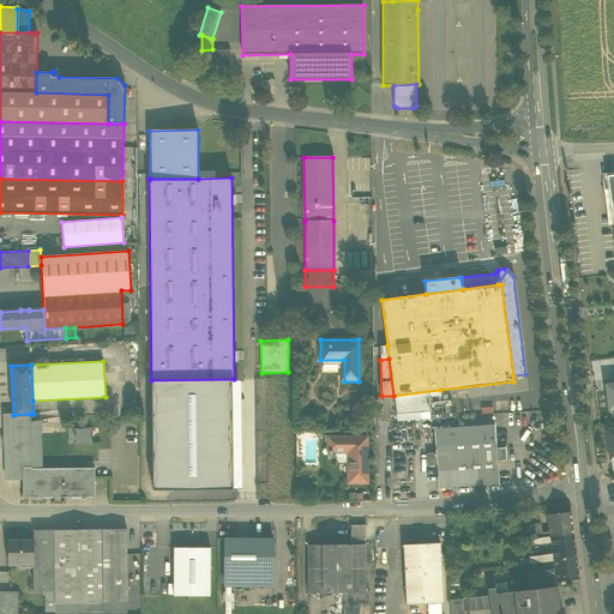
[(235,489),(234,379),(151,380),(152,491),(235,489)]
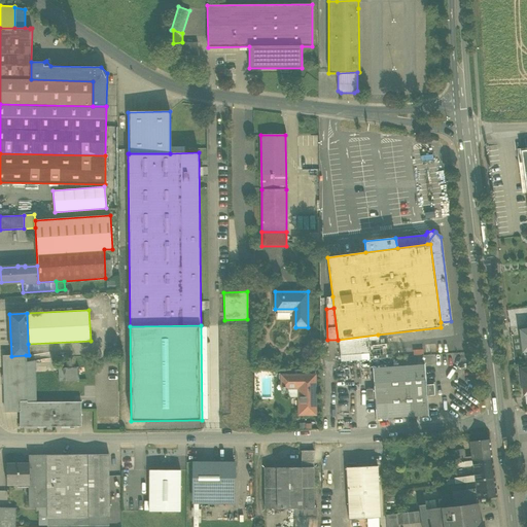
[(338,340),(340,355),(360,354),(370,353),(369,350),(369,346),(367,341),(379,340),(378,335),(338,340)]
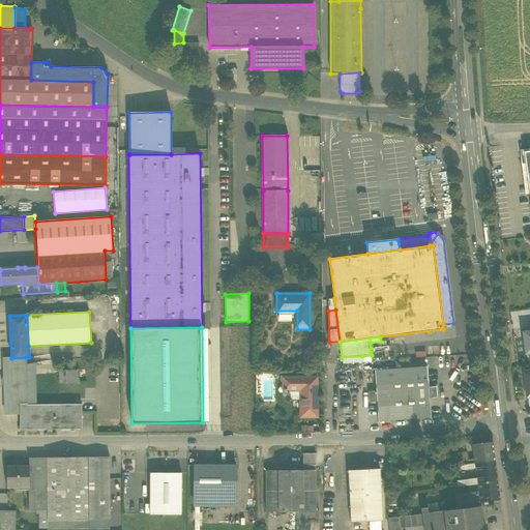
[(362,356),(363,362),(385,360),(384,351),(371,352),(372,355),(362,356)]
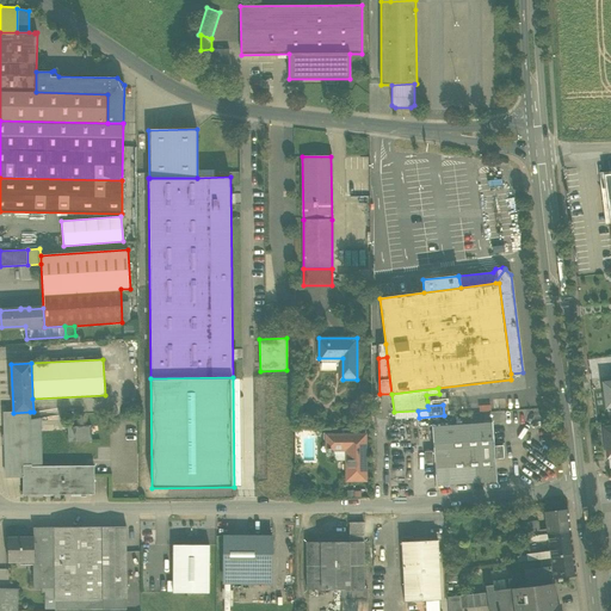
[(93,466),(41,467),(31,467),(30,420),(30,412),(13,413),(4,413),(6,476),(23,476),(23,495),(94,494),(93,466)]
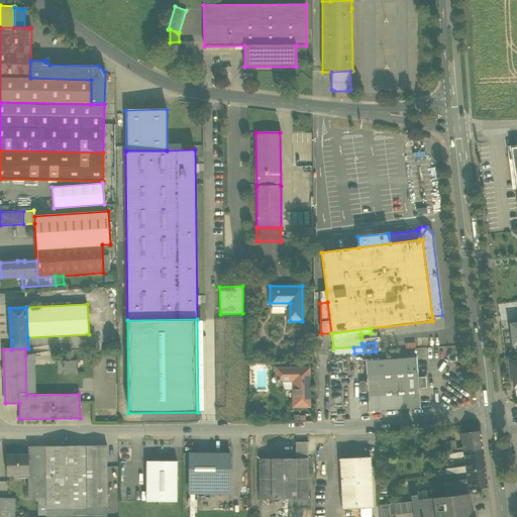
[(33,354),(25,355),(26,395),(34,395),(33,354)]
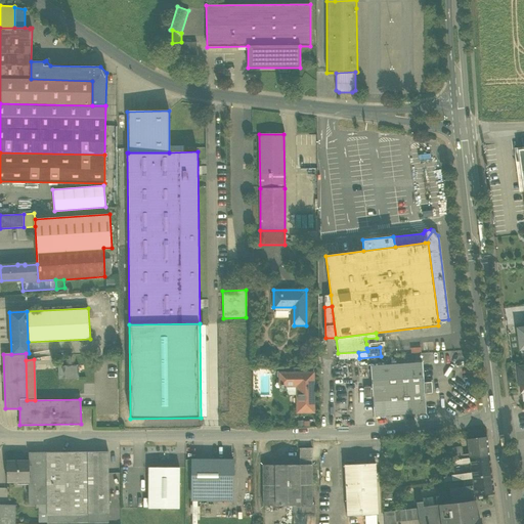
[(374,411),(374,417),(425,412),(424,393),(431,393),(431,383),(423,383),(422,362),(370,366),(372,387),(363,387),(364,397),(373,397),(374,411)]
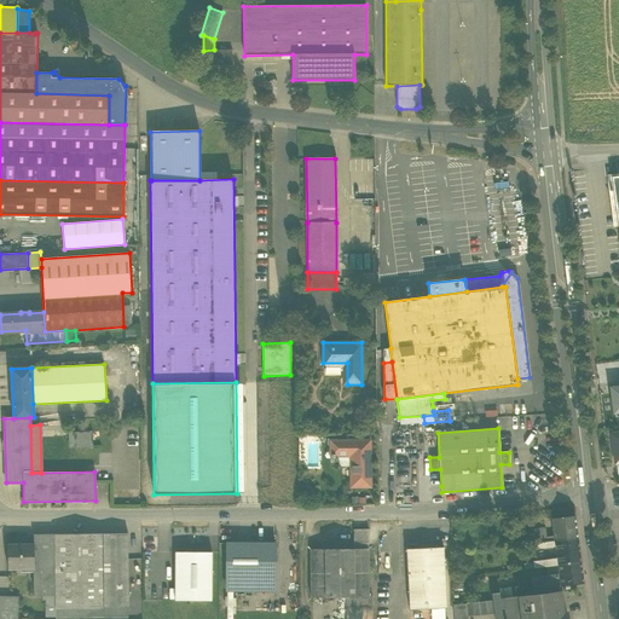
[(76,433),(76,447),(93,446),(92,432),(76,433)]
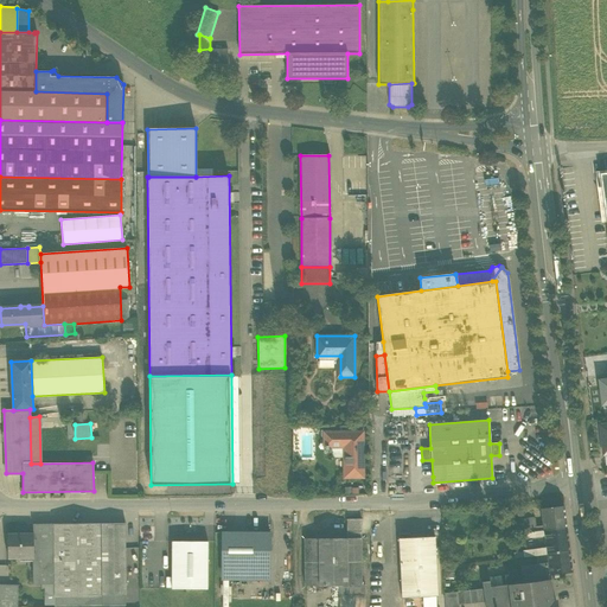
[(325,447),(325,451),(328,449),(328,446),(344,446),(345,458),(345,477),(363,477),(362,433),(325,433),(325,436),(324,436),(324,442),(325,442),(325,447)]
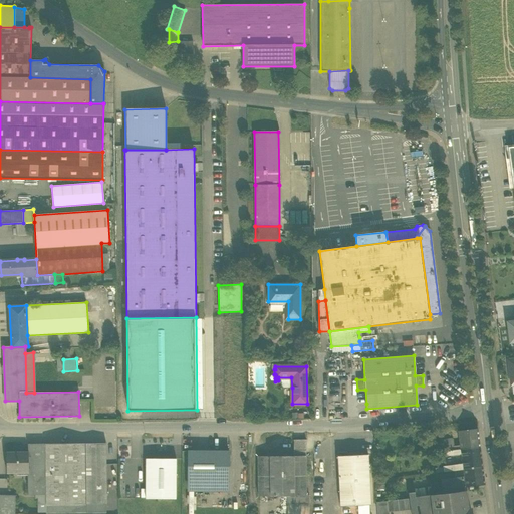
[(283,388),(292,388),(291,377),(278,377),(278,380),(275,381),(275,384),(280,384),(283,388)]
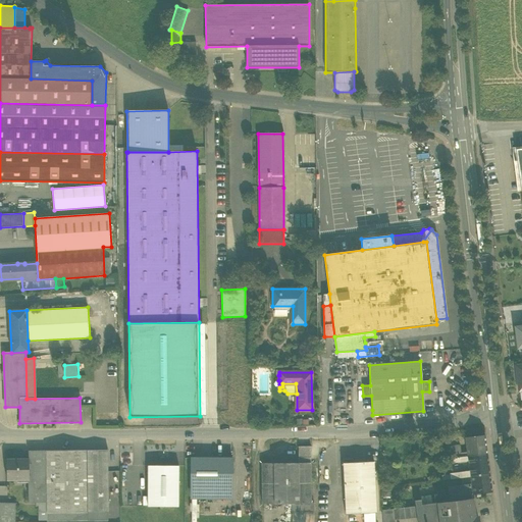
[(467,452),(468,456),(486,454),(484,435),(466,437),(467,452)]
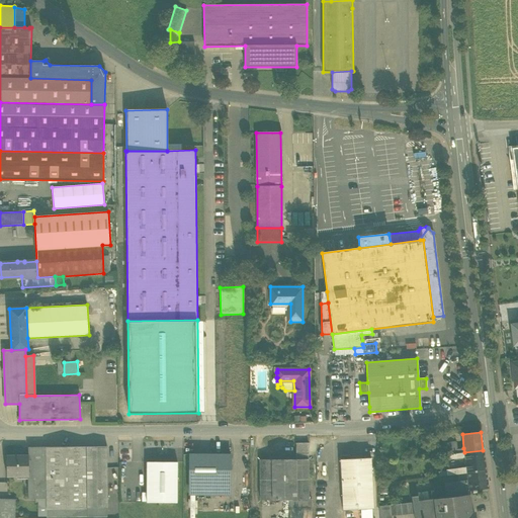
[(295,459),(308,459),(308,443),(295,443),(295,459)]
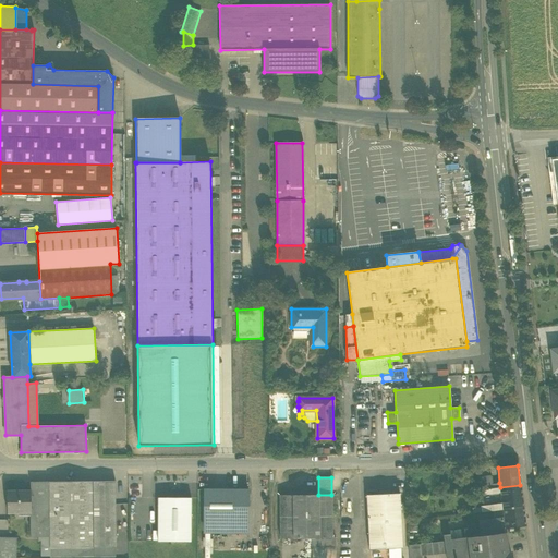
[(477,482),(478,490),(500,487),(499,483),(493,484),(492,480),(477,482)]
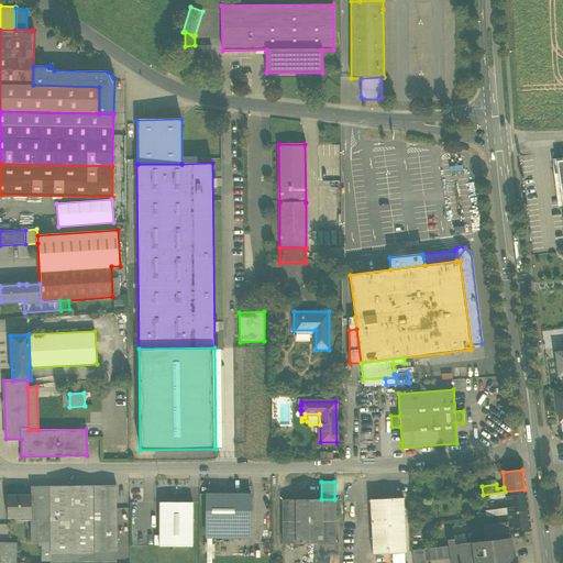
[(51,562),(117,562),(116,486),(31,486),(31,495),(31,504),(31,517),(30,518),(31,542),(42,542),(42,561),(51,561),(51,562)]
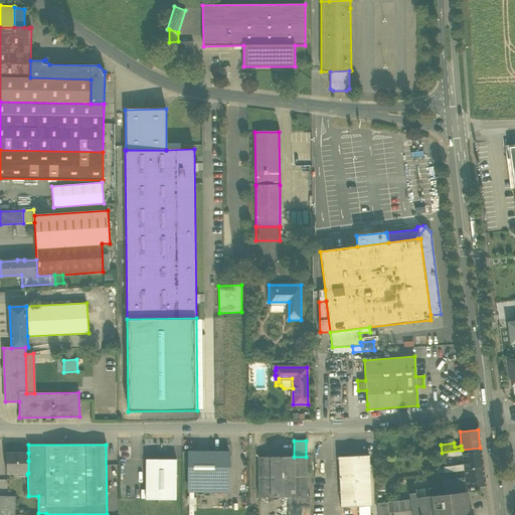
[(480,448),(462,450),(462,455),(464,465),(464,470),(483,468),(480,448)]
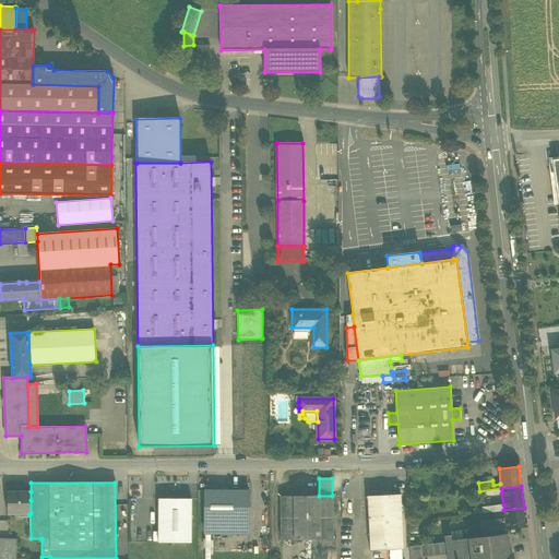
[(204,523),(249,524),(249,490),(204,490),(204,523)]
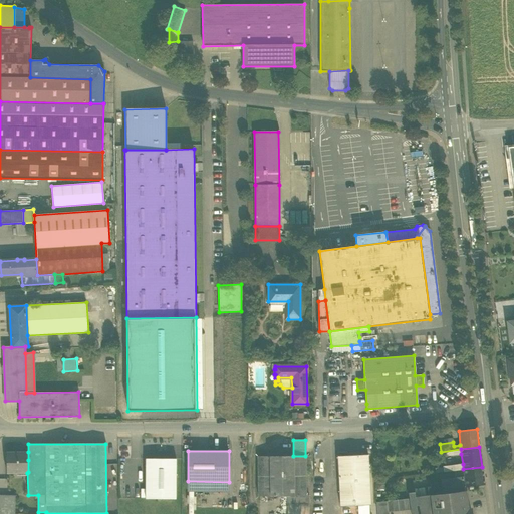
[(27,473),(28,472),(28,460),(28,452),(6,453),(6,473),(27,473)]
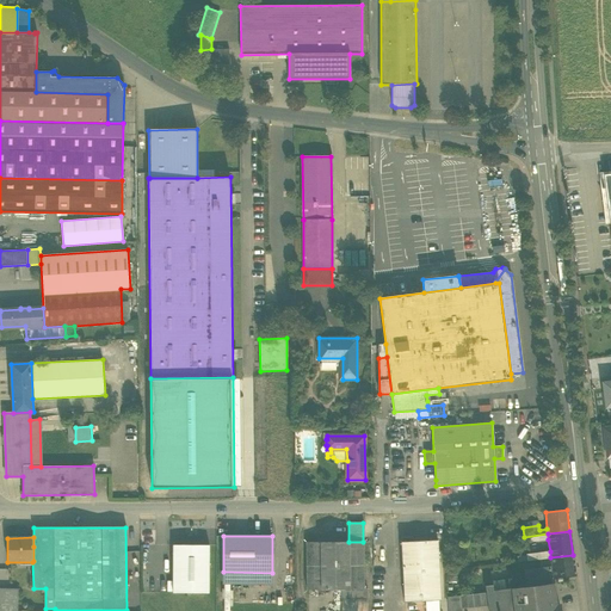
[(401,542),(402,566),(438,563),(437,541),(401,542)]
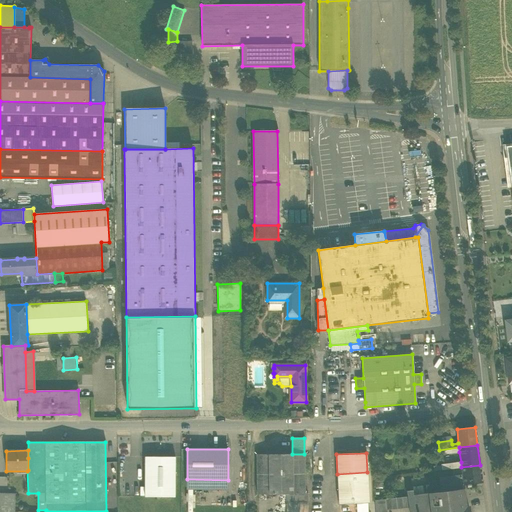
[(285,494),(305,494),(304,454),(292,454),(256,454),(257,494),(285,494)]
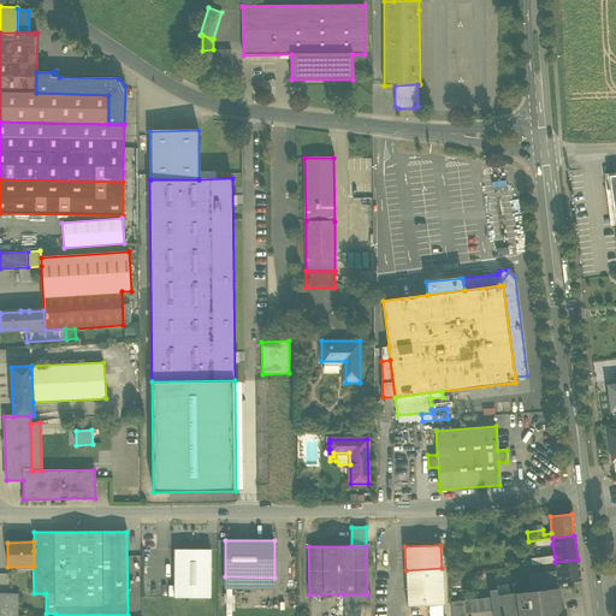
[(175,598),(211,598),(211,550),(175,550),(175,598)]
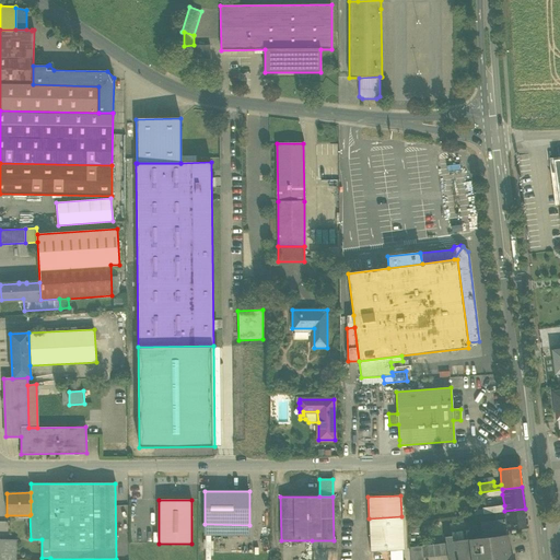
[(527,528),(525,509),(504,511),(508,531),(527,528)]
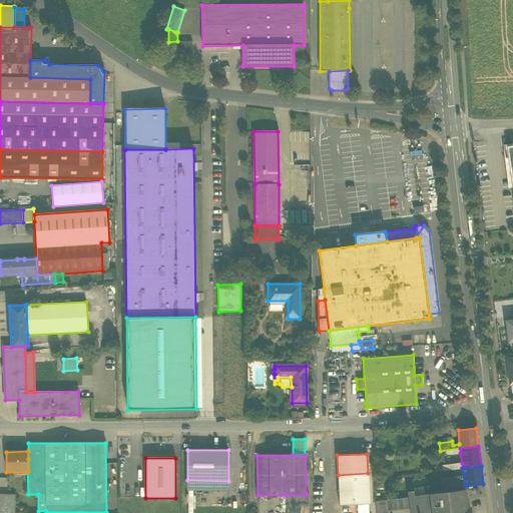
[(338,475),(340,505),(370,504),(368,473),(338,475)]
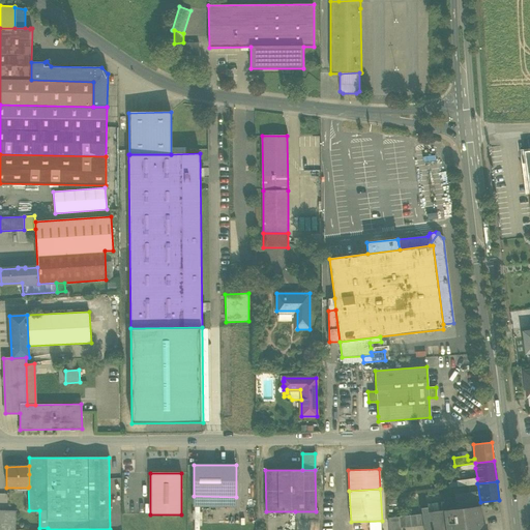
[(454,495),(457,508),(478,506),(476,492),(454,495)]
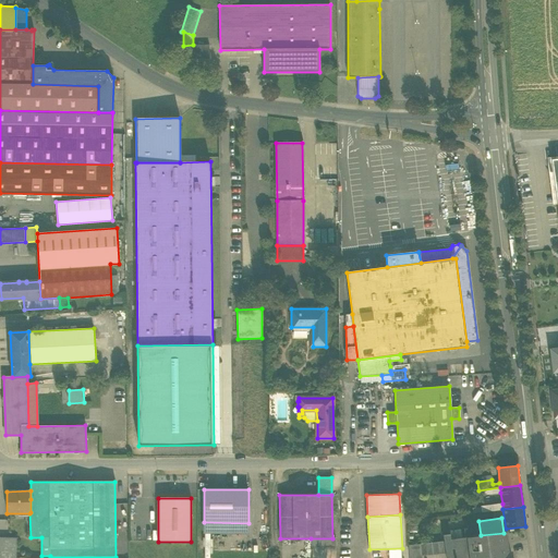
[(249,523),(204,522),(204,533),(249,533),(249,523)]
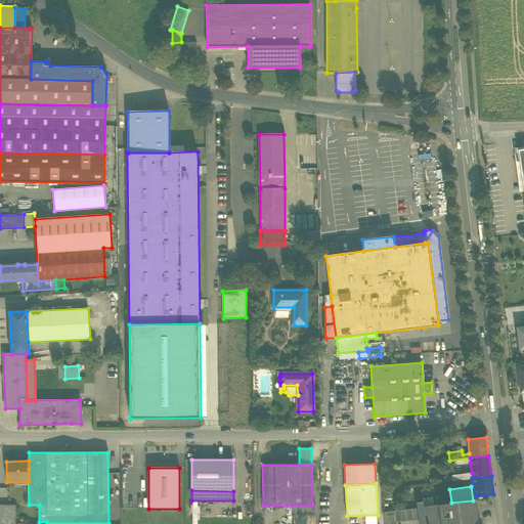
[(480,523),(480,519),(476,520),(473,500),(451,503),(423,507),(417,508),(417,509),(419,523),(429,523),(438,523),(437,523),(480,523)]
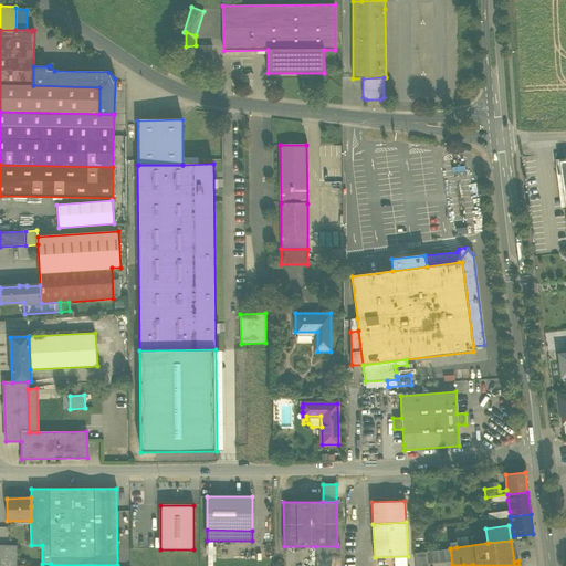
[(0,565),(14,565),(17,565),(17,546),(0,545),(0,565)]
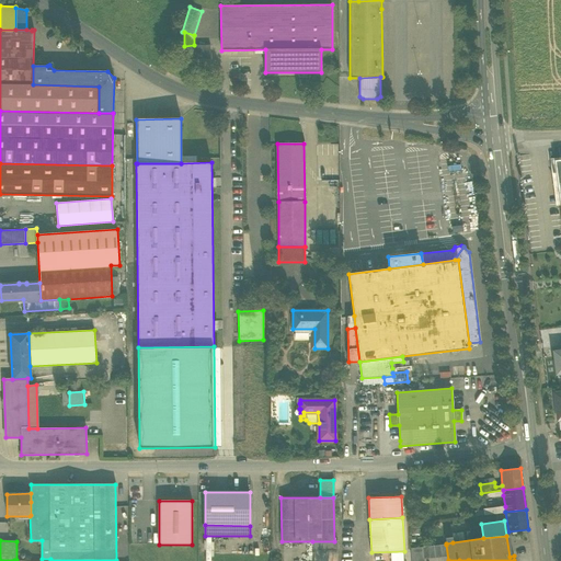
[(334,541),(312,541),(312,550),(313,550),(336,550),(338,550),(338,541),(334,541)]
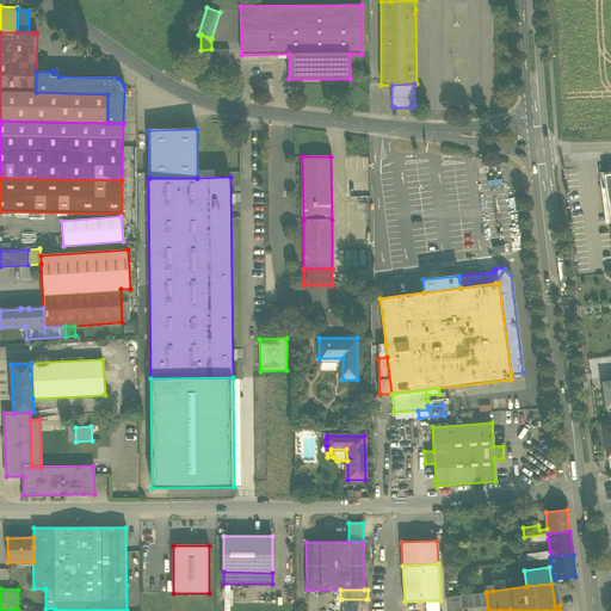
[(460,596),(461,609),(487,606),(486,593),(460,596)]
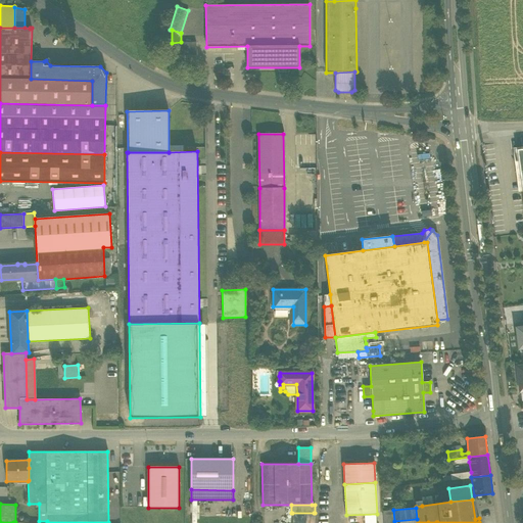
[(383,511),(383,522),(394,522),(394,521),(393,510),(383,511)]
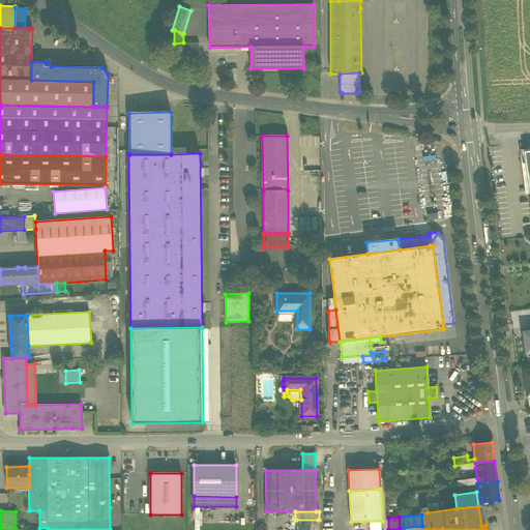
[(296,529),(317,529),(318,520),(296,520),(296,529)]
